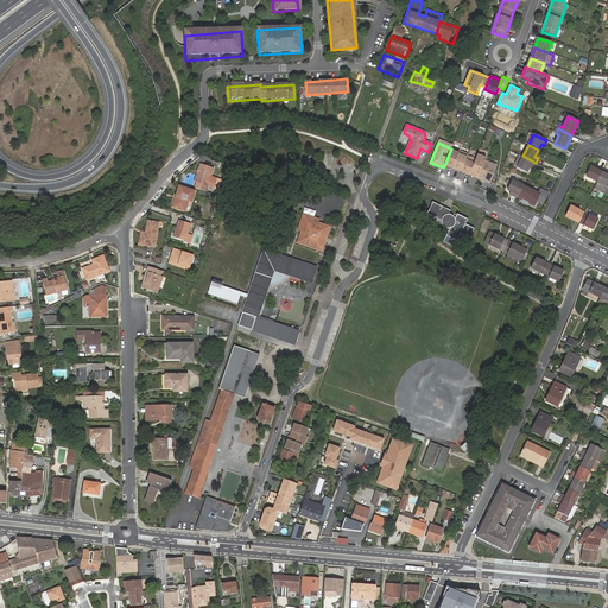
[(460,151),(451,149),(444,166),(453,169),(458,154),(460,151)]
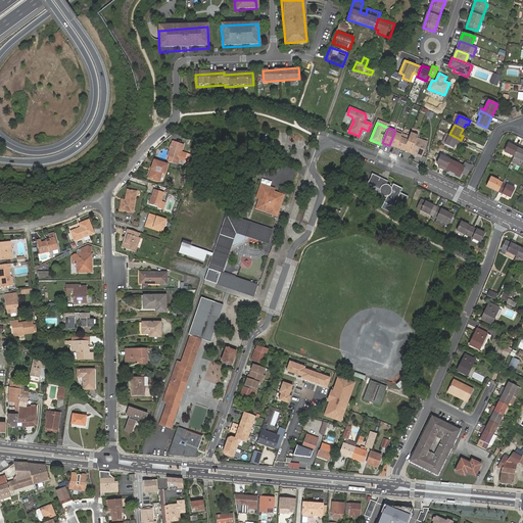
[(401,136),(394,133),(389,145),(396,148),(401,136)]
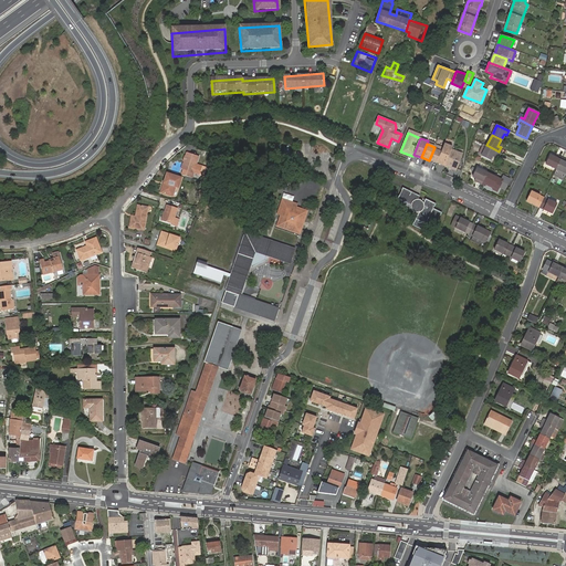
[(499,152),(486,145),(481,156),(491,160),(493,156),(495,157),(496,155),(499,156),(501,153),(499,152)]
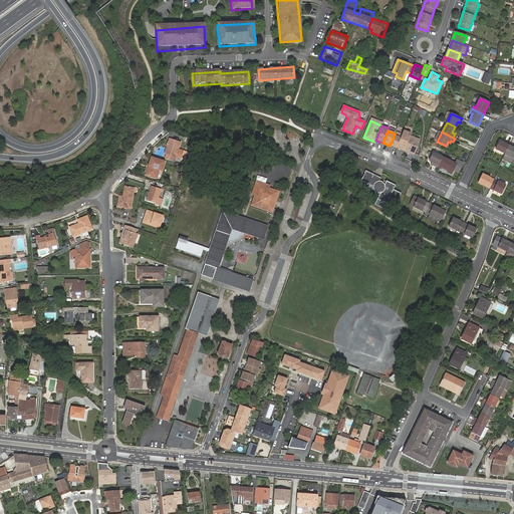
[(402,136),(395,134),(390,146),(397,149),(401,137),(402,136)]
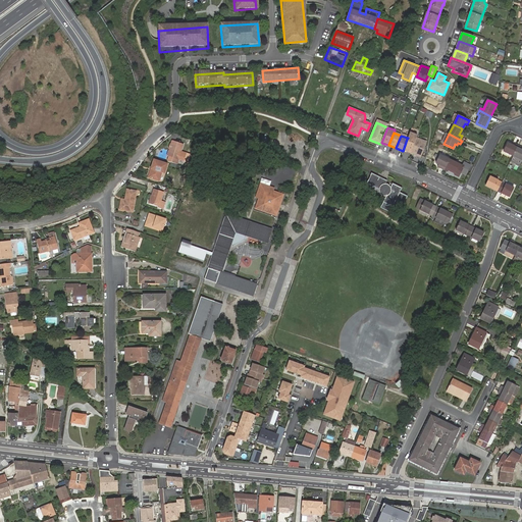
[(416,138),(414,142),(410,153),(410,154),(420,157),(426,142),(416,138)]
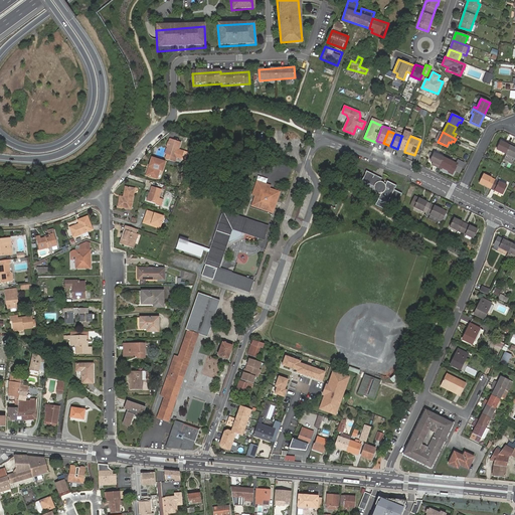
[(408,140),(401,137),(397,149),(404,151),(408,140)]
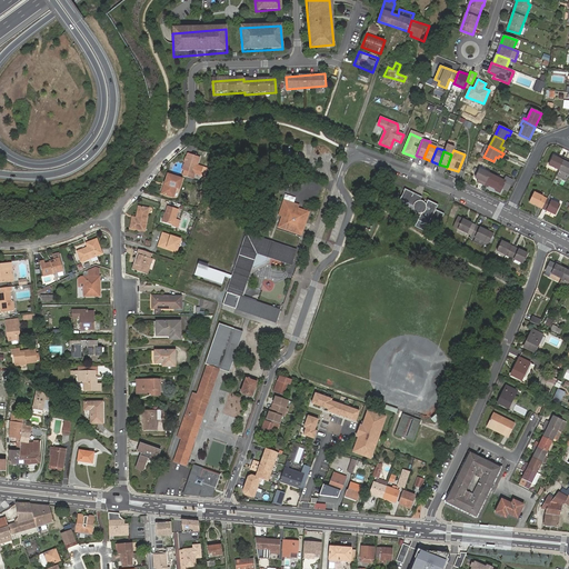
[(559,170),(563,161),(552,156),(549,165),(559,170)]
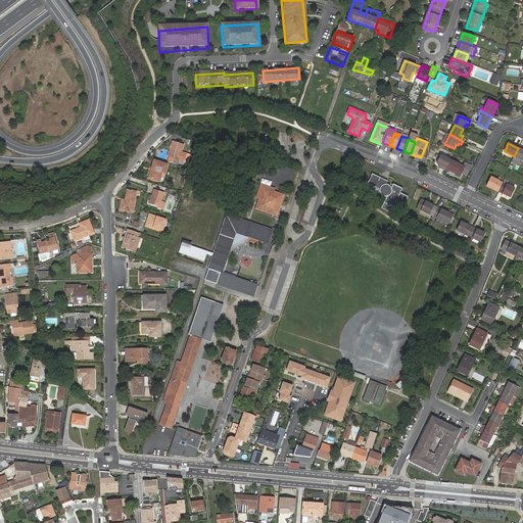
[(171,156),(169,155),(168,159),(170,160),(176,161),(185,163),(187,155),(181,154),(183,146),(172,144),(171,148),(173,149),(171,156)]
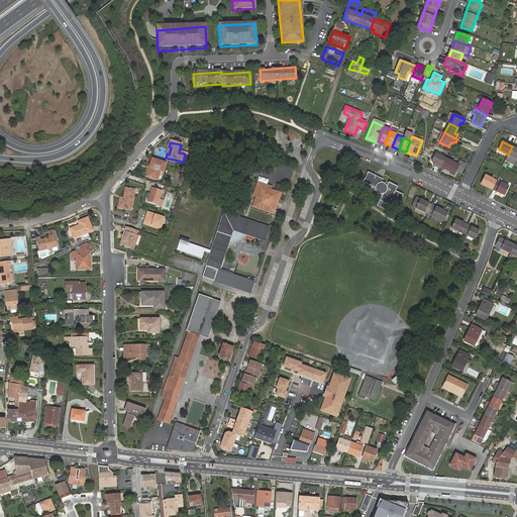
[(516,148),(512,146),(508,154),(506,159),(506,160),(515,164),(516,160),(516,148)]
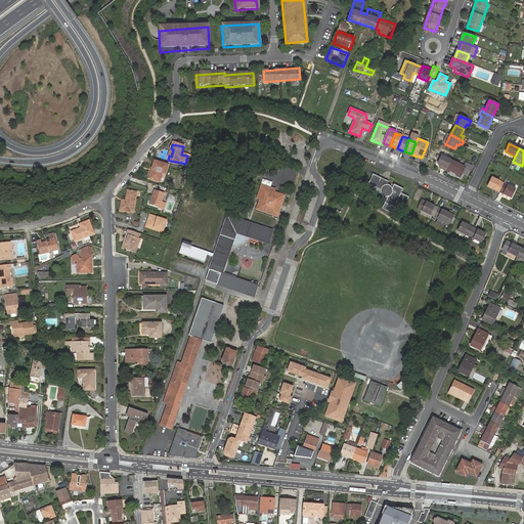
[(446,171),(451,160),(442,156),(438,164),(440,165),(442,166),(441,169),(446,171)]
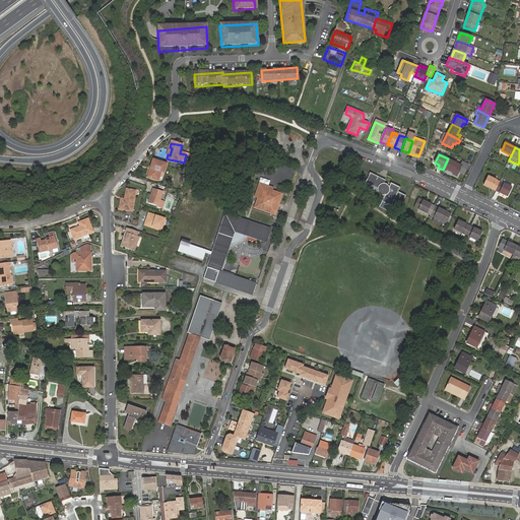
[(463,166),(448,158),(443,170),(446,172),(448,169),(454,172),(453,175),(458,177),(463,166)]
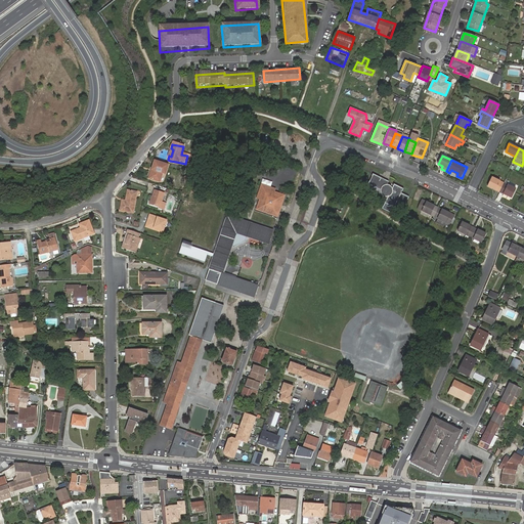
[(151,173),(150,173),(148,179),(158,183),(162,175),(165,176),(168,167),(155,162),(151,171),(153,171),(151,173)]
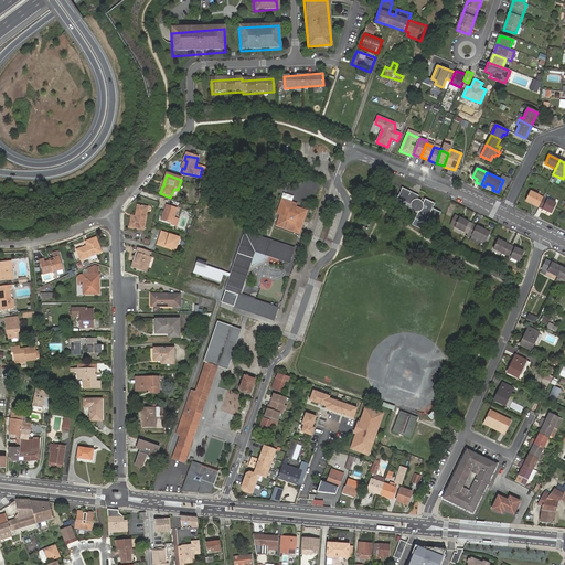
[(438,220),(443,211),(434,206),(436,202),(425,198),(424,202),(417,199),(418,195),(402,188),(397,198),(412,203),(412,204),(412,205),(412,206),(412,208),(414,209),(415,211),(416,213),(418,214),(417,217),(427,222),(429,216),(438,220)]
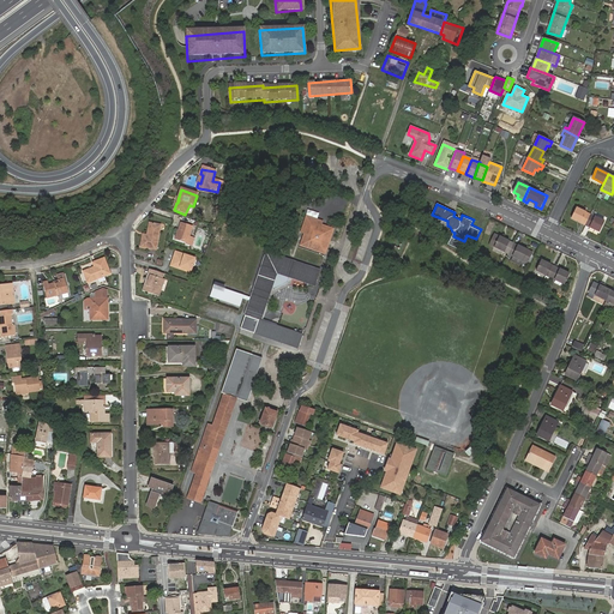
[(585,226),(590,215),(577,208),(572,218),(585,226)]
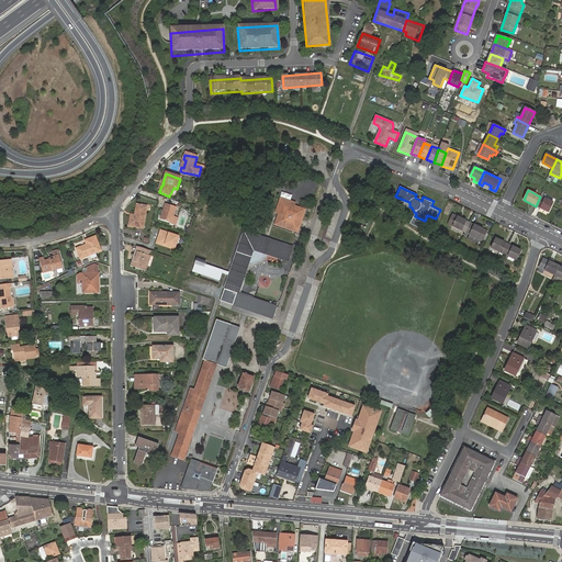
[(553,202),(540,197),(536,206),(549,212),(553,202)]
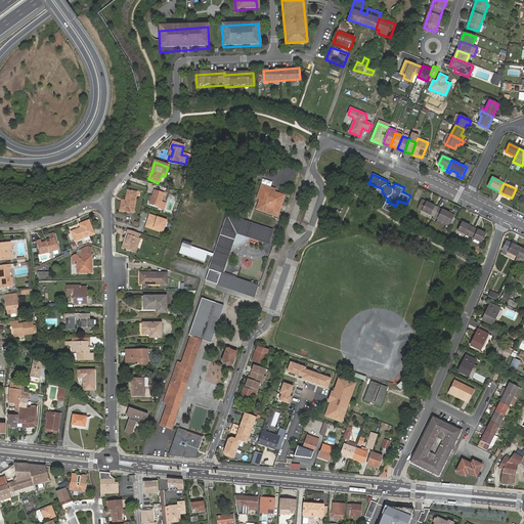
[(265,187),(260,189),(257,200),(260,201),(258,208),(259,211),(277,217),(285,197),(274,193),(275,190),(265,187)]
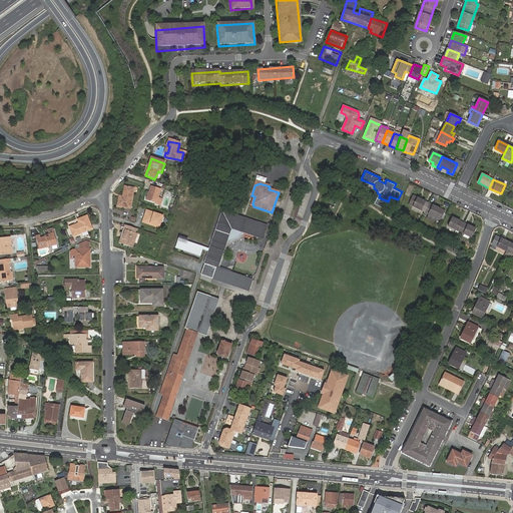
[(124,197),(122,197),(118,196),(117,206),(129,208),(133,188),(124,186),(122,195),(124,195),(124,197)]
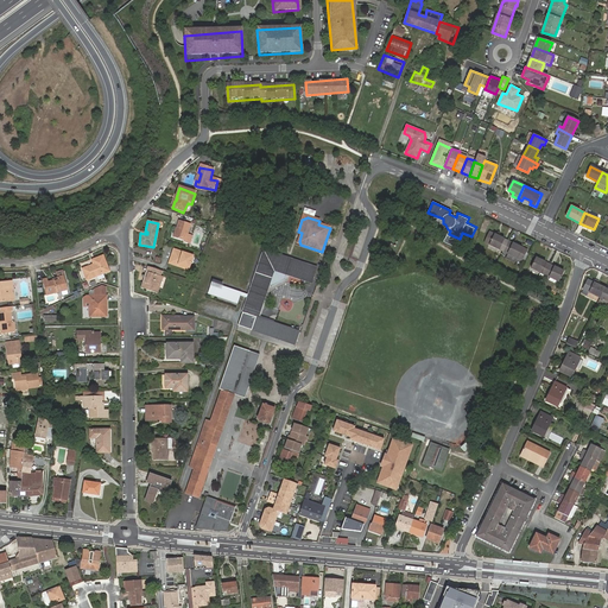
[(178,221),(173,239),(188,244),(190,236),(185,235),(189,225),(178,221)]
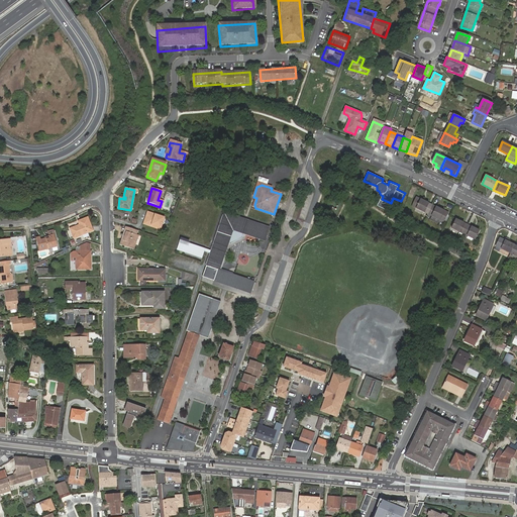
[(412,206),(427,214),(432,204),(416,197),(412,206)]
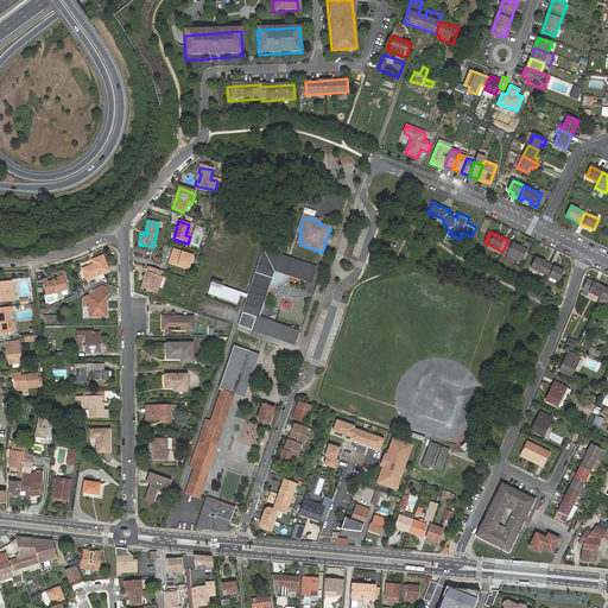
[(508,240),(502,252),(521,261),(527,249),(508,240)]
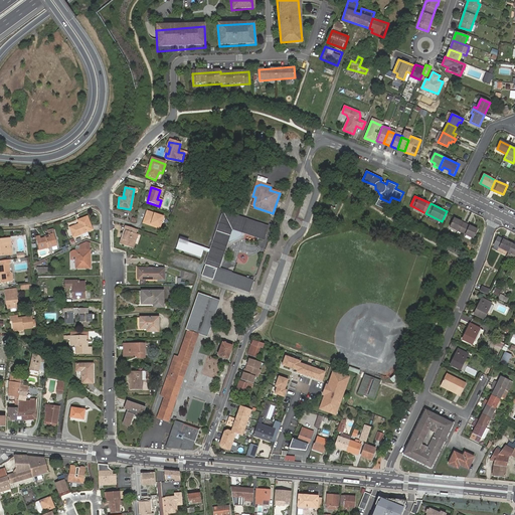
[(151,224),(160,227),(164,217),(147,212),(143,224),(151,226),(151,224)]
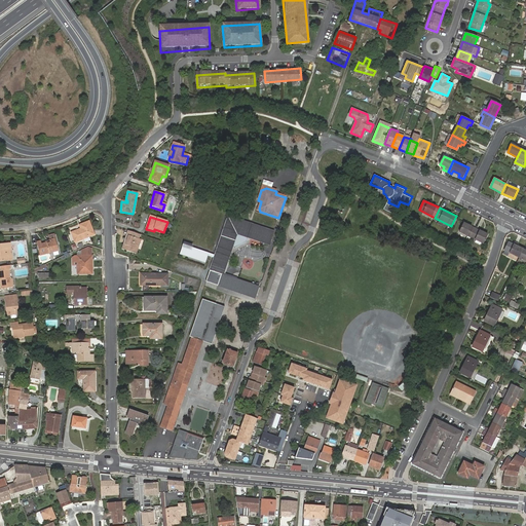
[(214,258),(205,282),(255,298),(259,287),(223,274),(232,248),(236,234),(248,238),(269,245),(273,232),(227,217),(215,255),(214,258)]
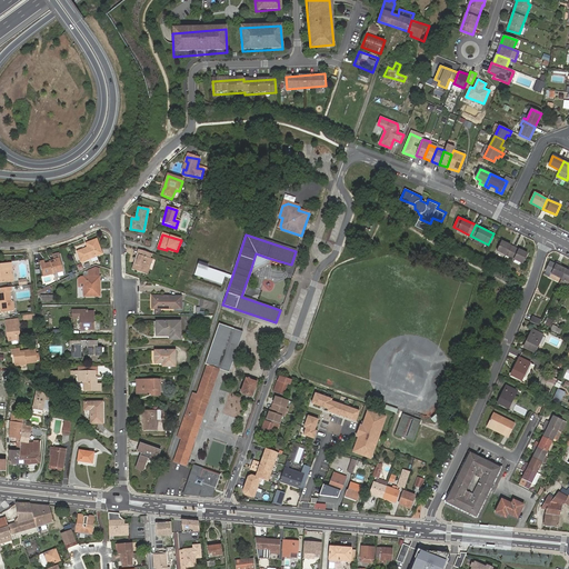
[(89,246),(88,247),(77,251),(81,262),(101,253),(96,239),(88,242),(89,246)]
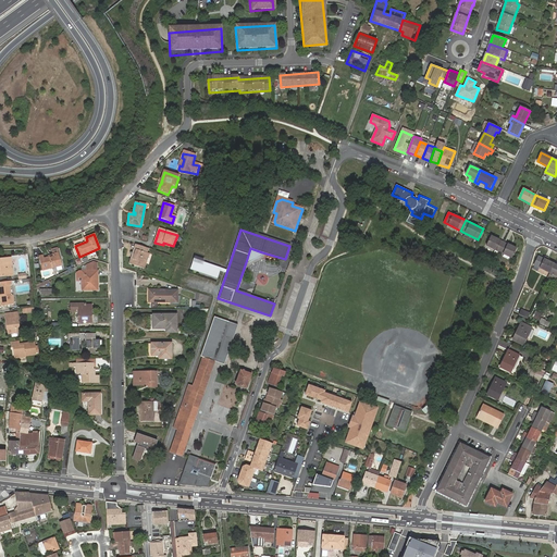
[(486,246),(498,251),(504,242),(492,236),(486,246)]
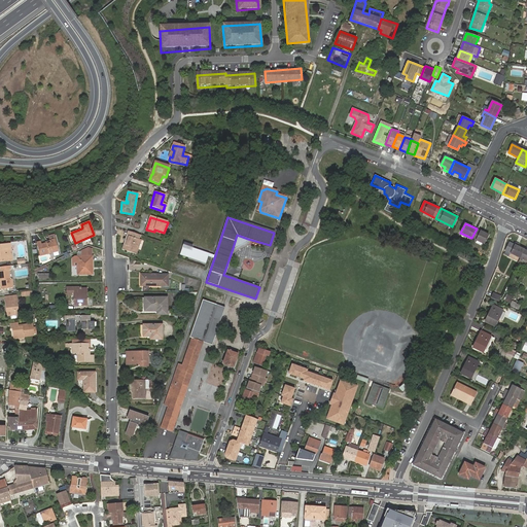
[(477,229),(471,238),(484,244),(488,235),(477,229)]
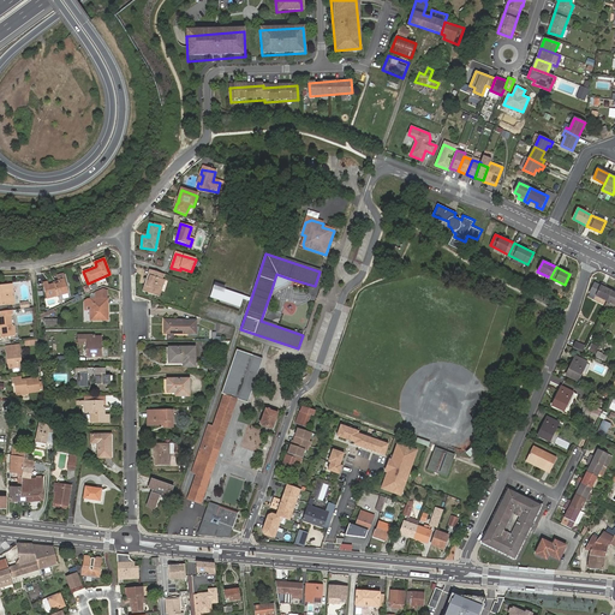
[(161,280),(163,275),(151,270),(145,286),(143,285),(141,292),(157,298),(163,281),(161,280)]
